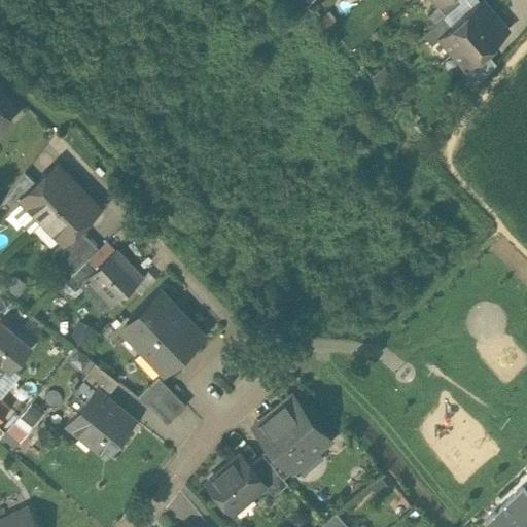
[(440,0),(438,2),(427,12),(434,22),(446,11),(459,0),(440,0)]
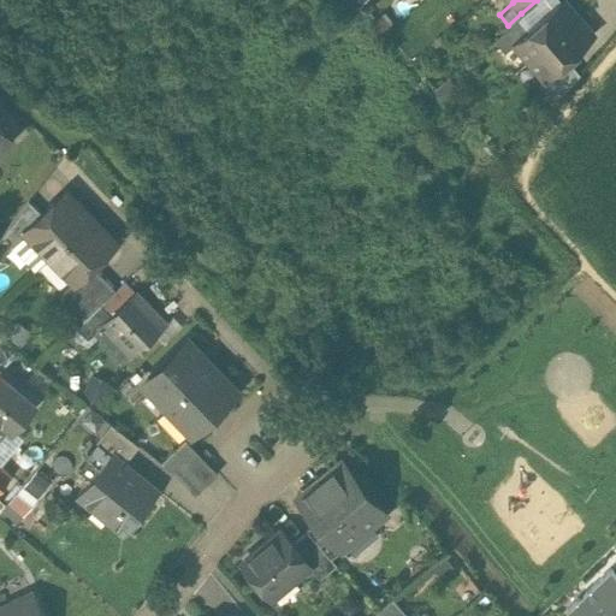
[(558,0),(531,24),(513,41),(514,42),(527,59),(579,15),(566,0),(558,0)]
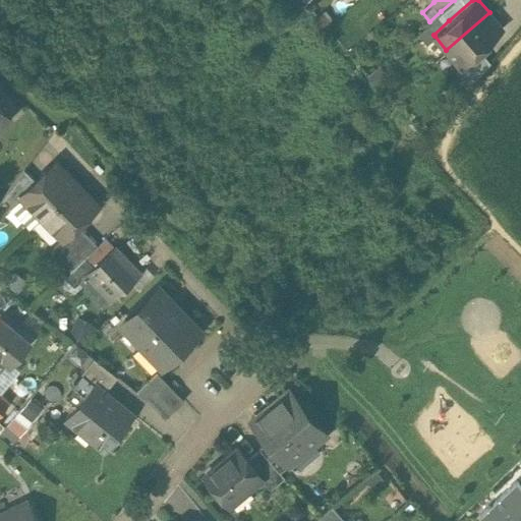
[(429,21),(417,32),(426,42),(435,36),(433,35),(449,20),(441,11),(429,21)]
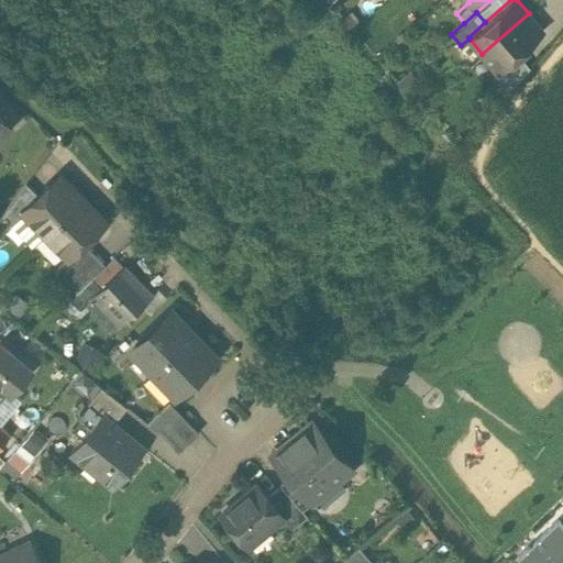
[(529,13),(482,54),(496,69),(518,52),(543,30),(529,13)]
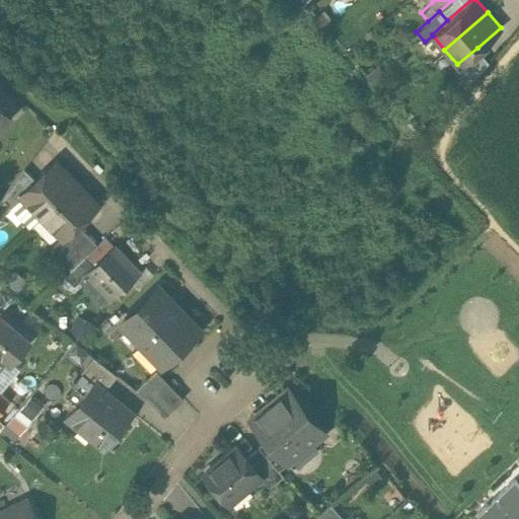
[(457,64),(451,69),(466,85),(488,60),(477,48),(457,64)]
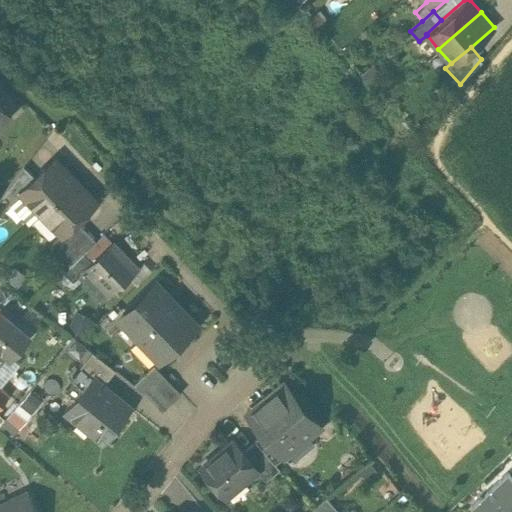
[(0,105),(0,127),(11,116),(0,105)]
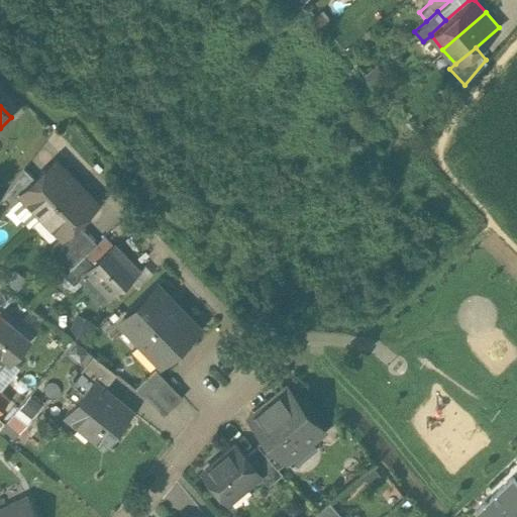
[(35,181),(20,196),(21,197),(41,217),(76,183),(56,162),(35,181)]
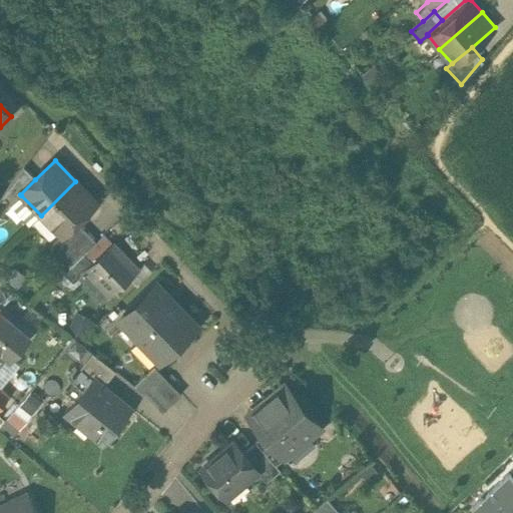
[(24,168),(1,197),(10,206),(21,195),(20,194),(35,179),(24,168)]
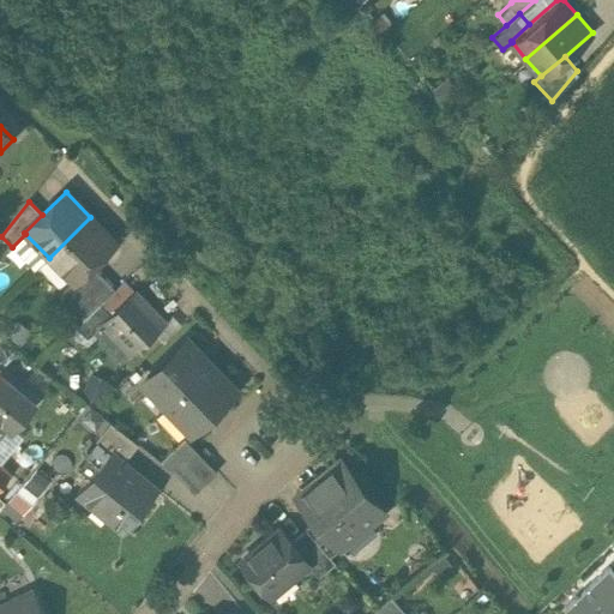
[(90,217),(49,258),(72,282),(73,282),(91,265),(115,242),(90,217)]
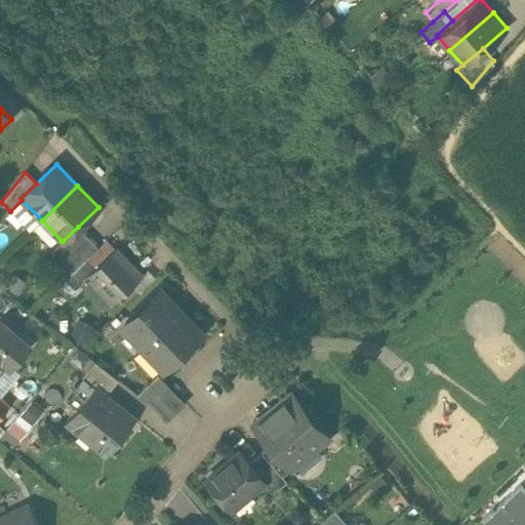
[(78,227),(63,241),(62,241),(49,252),(71,275),(85,260),(98,248),(78,227)]
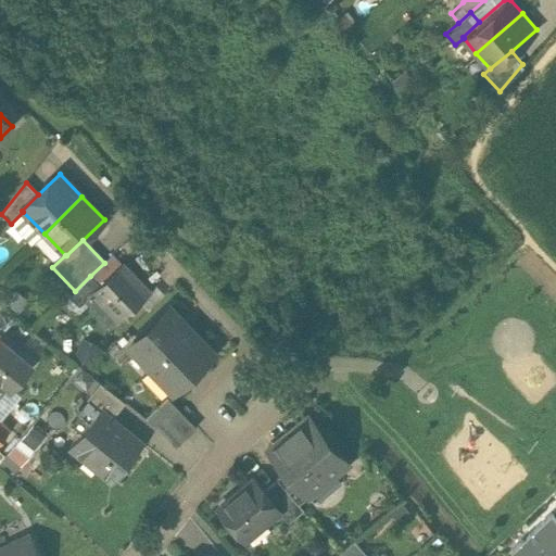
[(100,285),(92,292),(119,320),(149,292),(122,264),(100,285)]
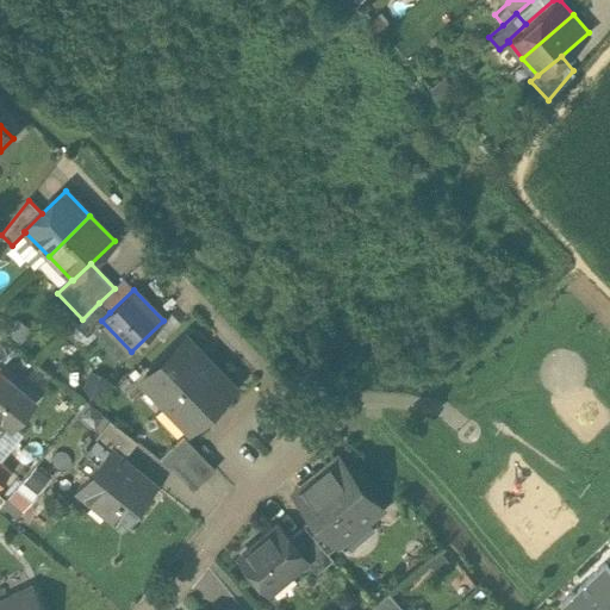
[(82,319),(75,327),(87,337),(101,321),(110,312),(99,303),(82,319)]
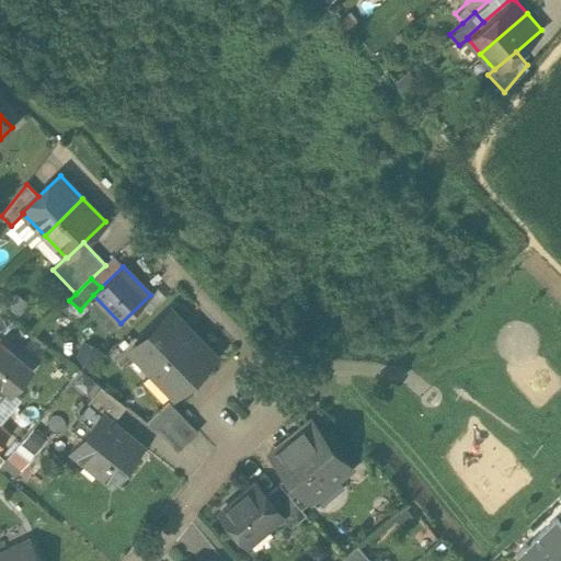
[(171,312),(134,348),(133,348),(130,351),(151,373),(193,332),(184,323),(185,323),(172,310),(170,312),(171,312)]
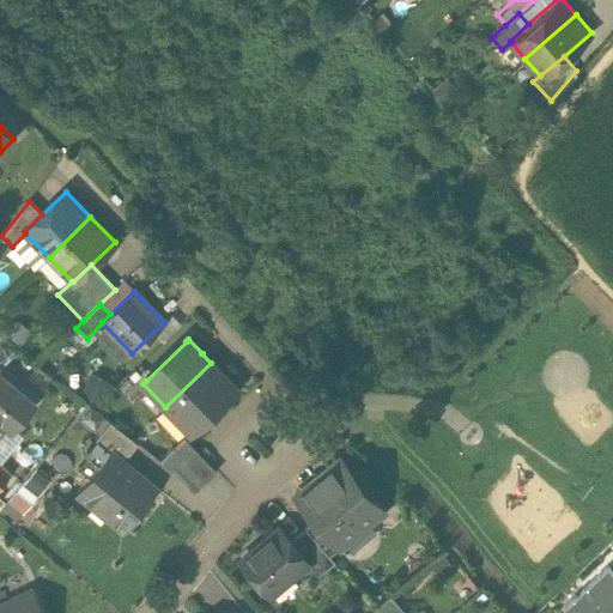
[(211,363),(165,407),(189,431),(192,429),(190,428),(231,388),(232,389),(235,387),(222,372),(220,374),(211,363)]
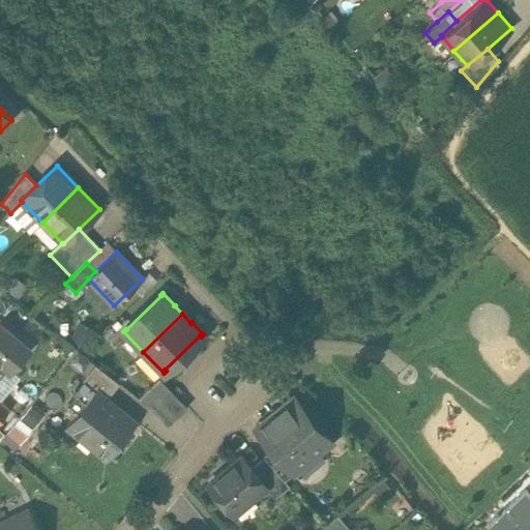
[(30,348),(0,323),(0,322),(0,360),(7,366),(11,371),(30,348)]
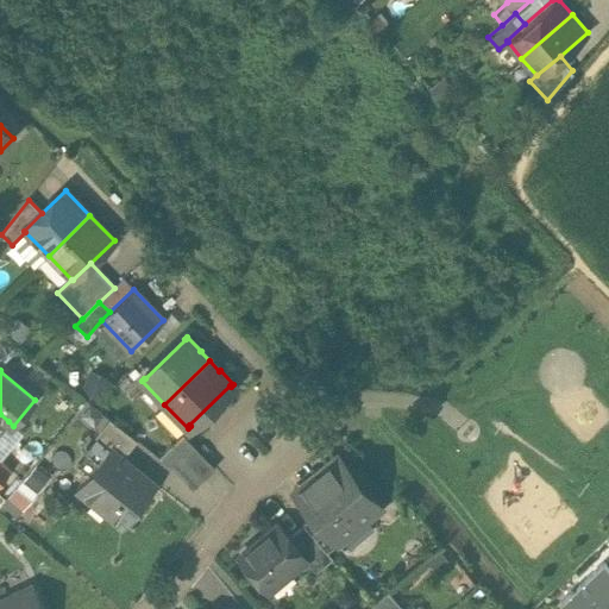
[(110,382),(90,376),(83,399),(102,405),(110,382)]
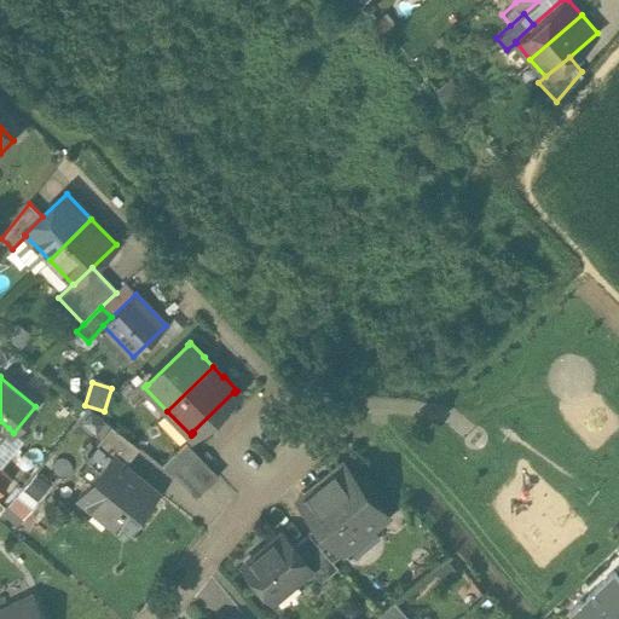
[(139,447),(113,427),(98,445),(98,446),(111,456),(113,455),(125,466),(139,447)]
